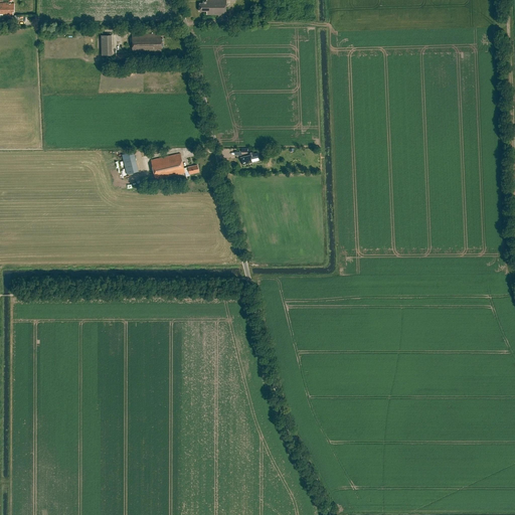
[(218,17),(226,17),(226,0),(207,0),(207,1),(203,1),(203,4),(199,4),(200,12),(207,12),(207,15),(218,15),(218,17)]
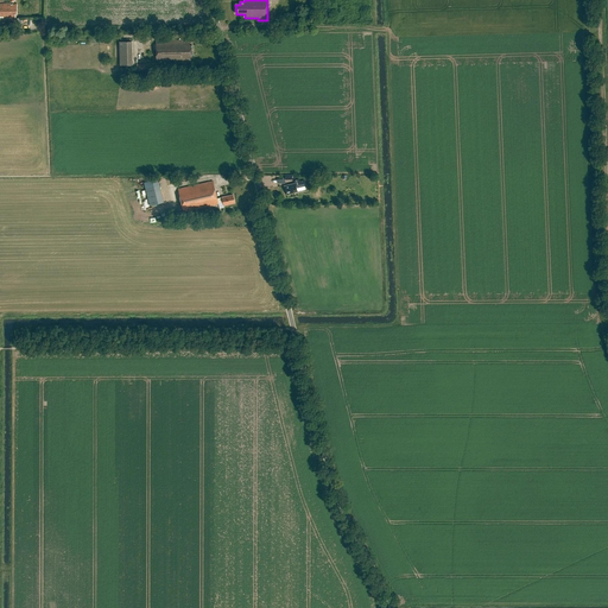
[(16,14),(18,14),(18,5),(10,5),(10,4),(0,4),(0,16),(4,17),(4,19),(10,18),(16,18),(16,14)]
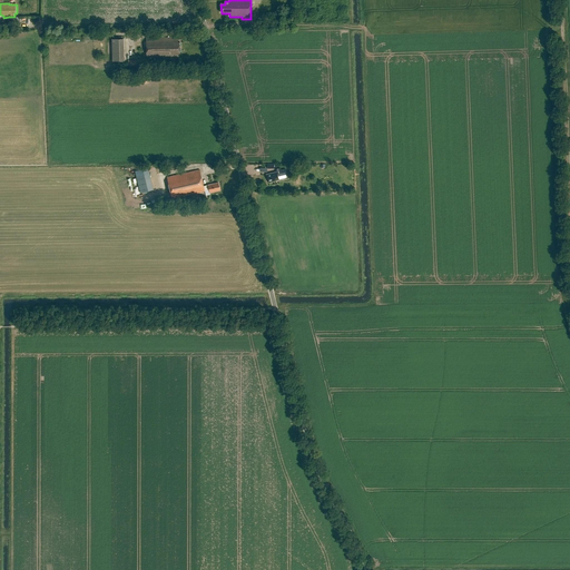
[(178,55),(180,55),(180,42),(178,42),(178,38),(146,39),(147,58),(179,57),(178,55)]
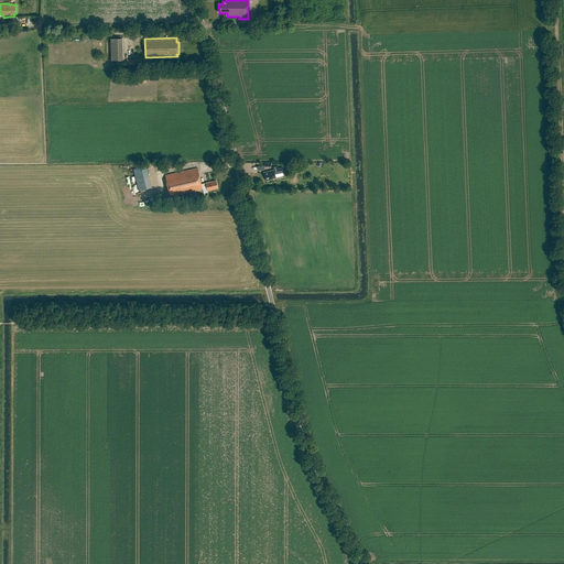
[(123,61),(123,39),(111,39),(111,61),(123,61)]
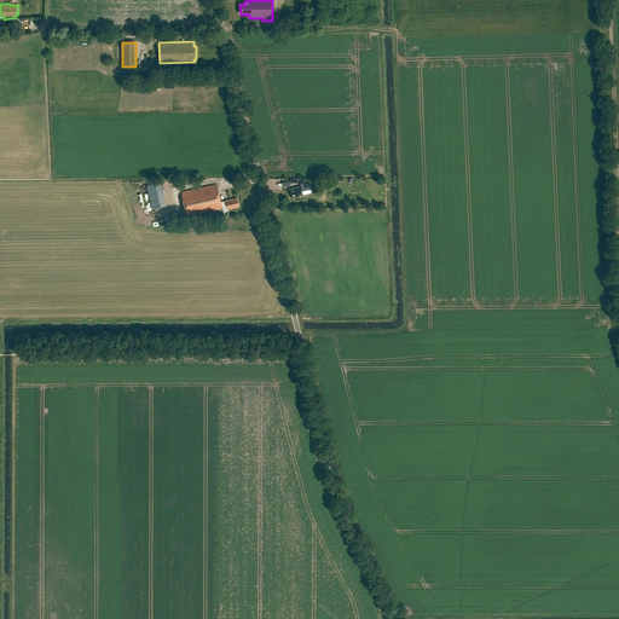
[(160,181),(145,185),(151,209),(166,207),(160,181)]
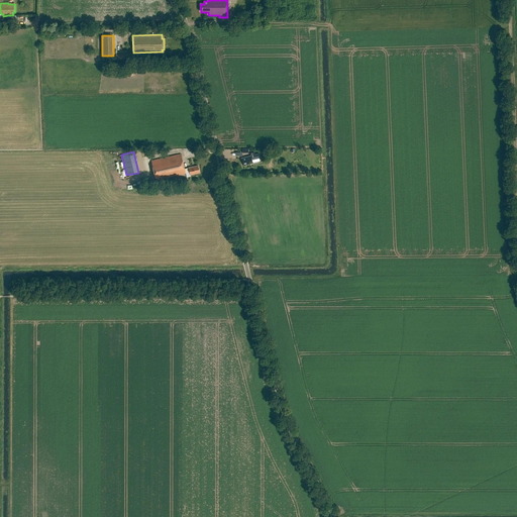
[(252,160),(261,158),(260,153),(255,154),(254,152),(250,153),(251,156),(242,159),(244,166),(253,163),(252,160)]
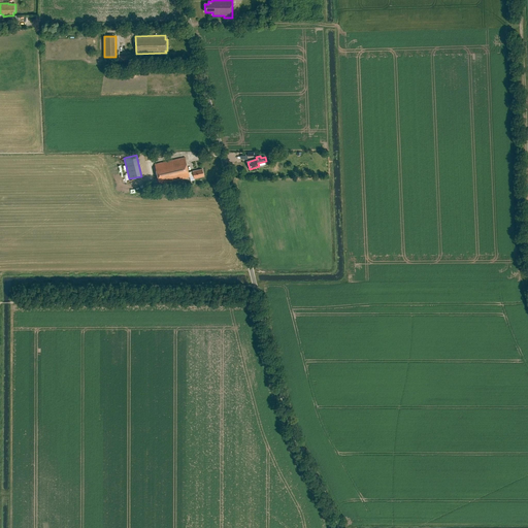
[(194,179),(204,177),(202,170),(189,173),(185,158),(155,165),(161,189),(170,186),(169,183),(190,177),(190,176),(194,176),(194,179)]
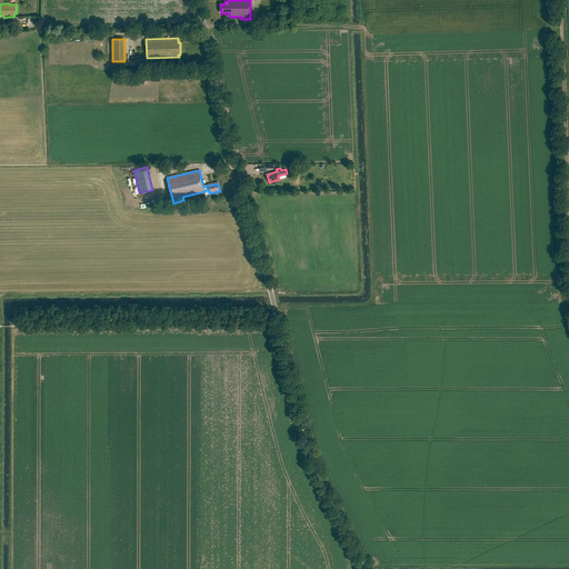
All buildings are outlined.
